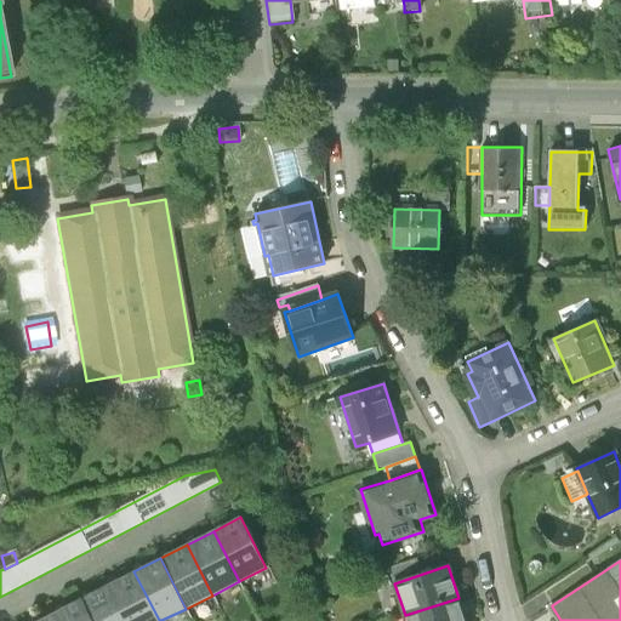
[(586,565),(543,592),(552,605),(594,577),(586,565)]
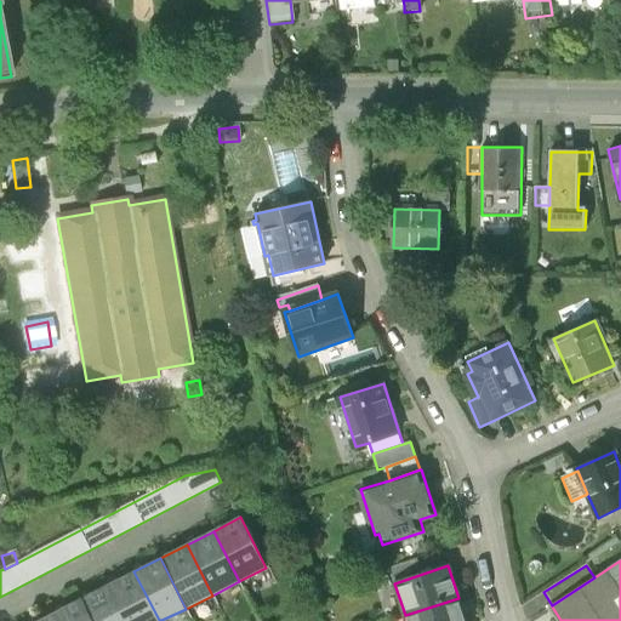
[(125,620),(159,620),(134,571),(108,586),(125,620)]
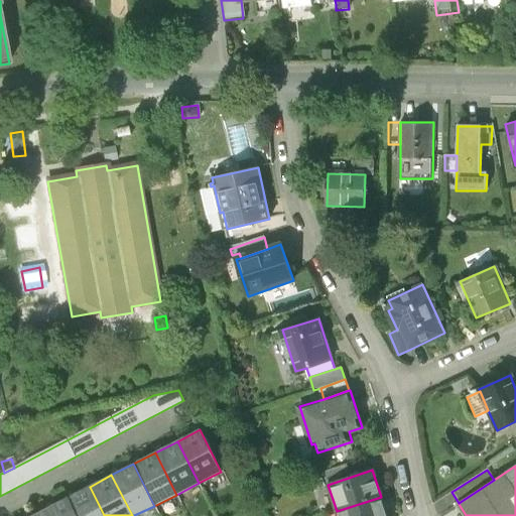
[(77,515),(104,515),(90,487),(68,498),(77,515)]
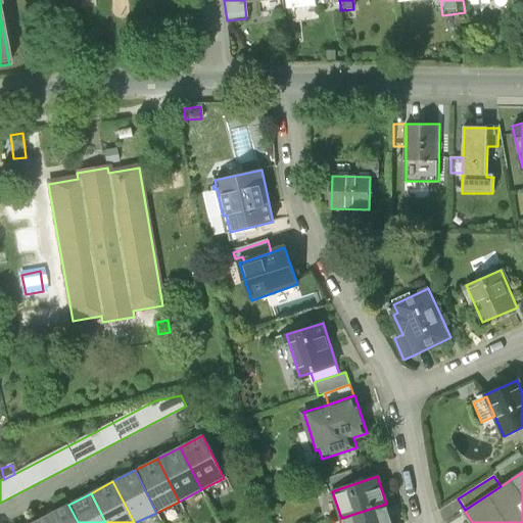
[(391,522),(386,504),(341,518),(342,522),(391,522)]
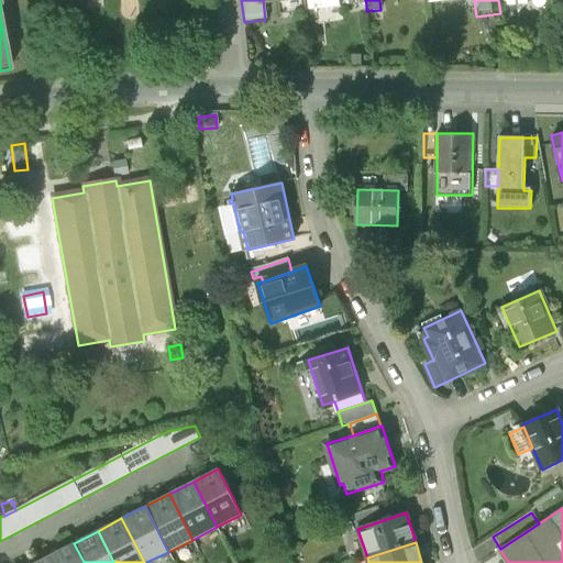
[(84,562),(74,543),(50,555),(53,562),(84,562)]
